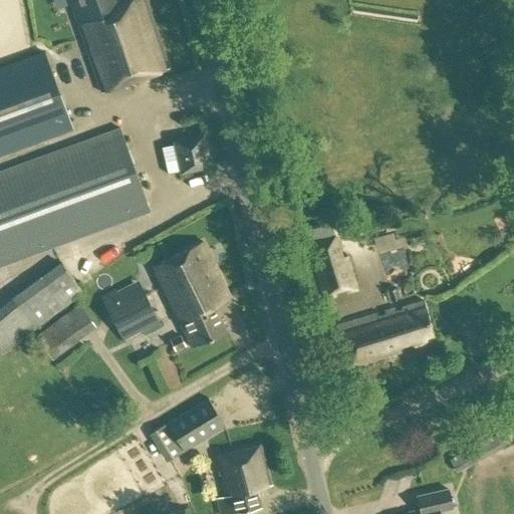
[(114,0),(69,0),(78,26),(101,91),(169,69),(144,0),(129,0),(116,4),(114,0)]
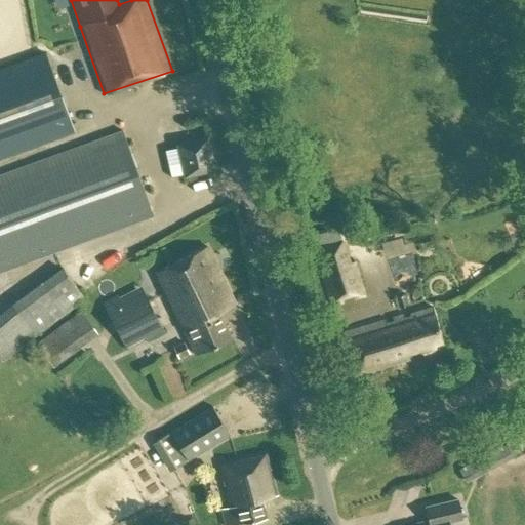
[(0,158),(74,132),(45,53),(0,70),(0,158)]
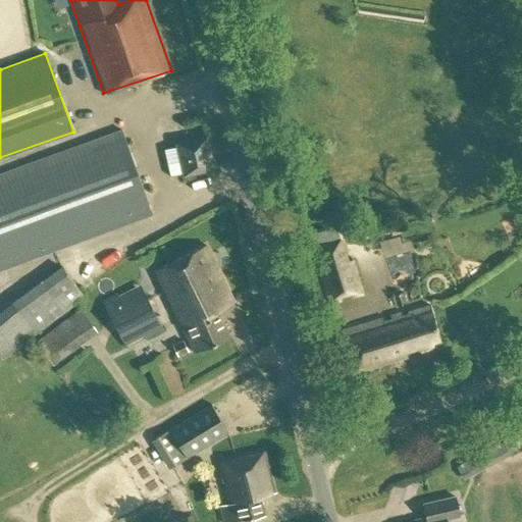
[(0,271),(153,216),(121,131),(0,174),(0,271)]
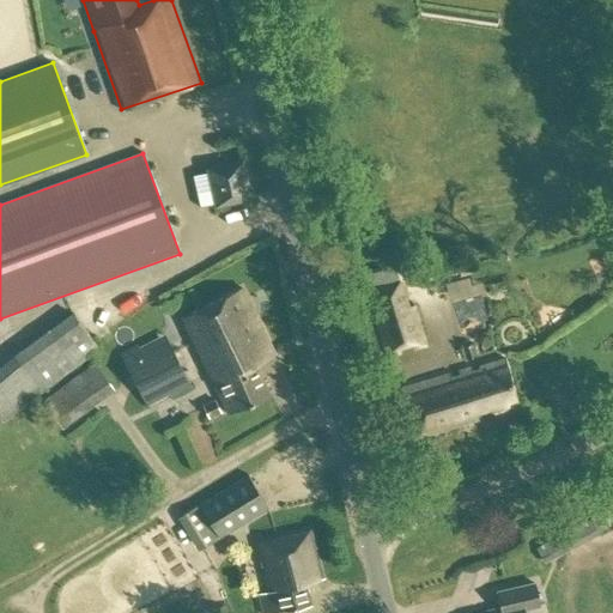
[(213,208),(252,200),(243,161),(205,169),(213,208)]
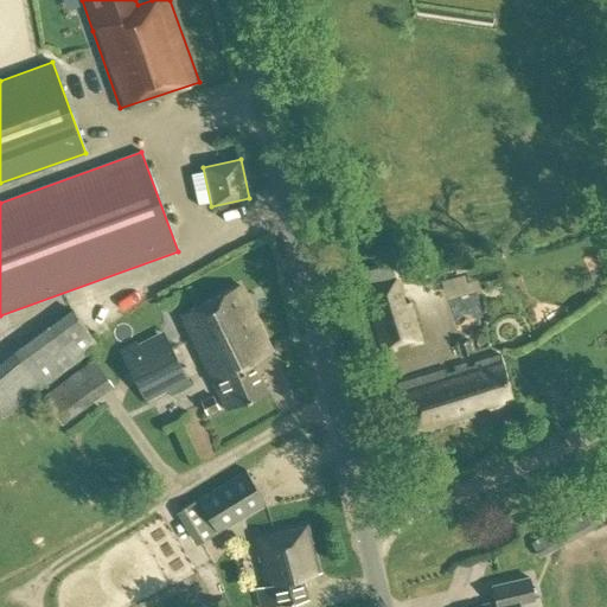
[(363,289),(381,352),(420,342),(408,302),(403,304),(397,280),(394,281),(390,268),(366,275),(370,288),(363,289)]
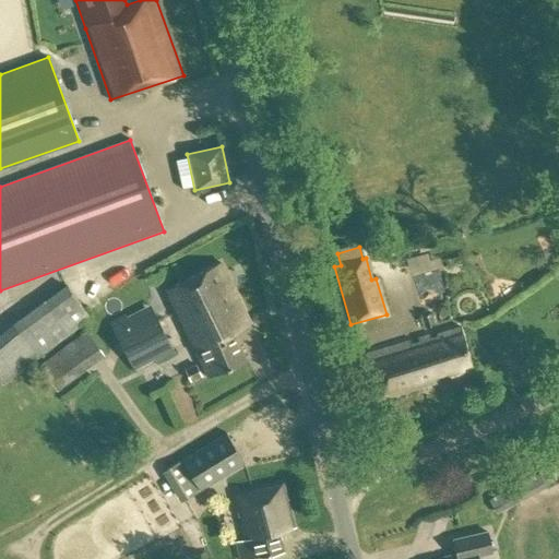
[(207,379),(246,360),(234,334),(249,323),(219,264),(165,292),(207,379)]
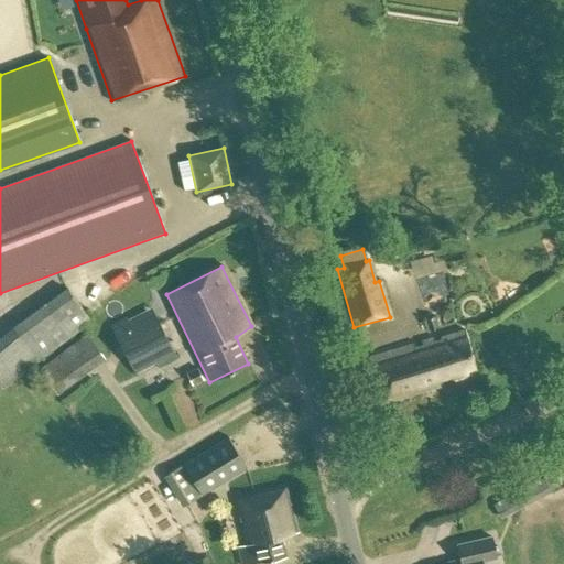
[(65,289),(0,336),(0,384),(1,386),(89,321),(65,289)]
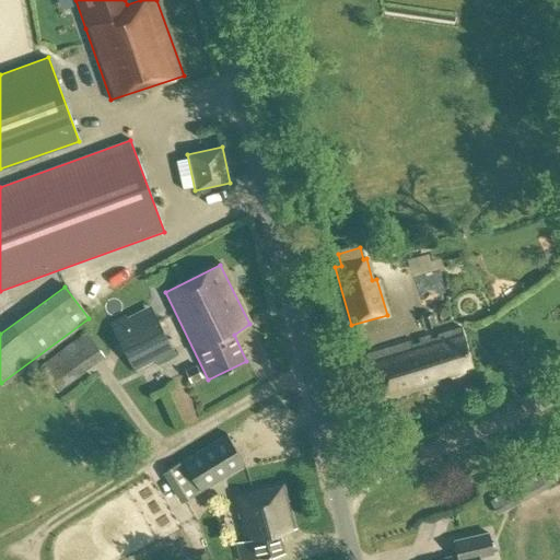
[(158,364),(176,353),(150,305),(128,317),(126,314),(109,323),(136,371),(155,360),(158,364)]
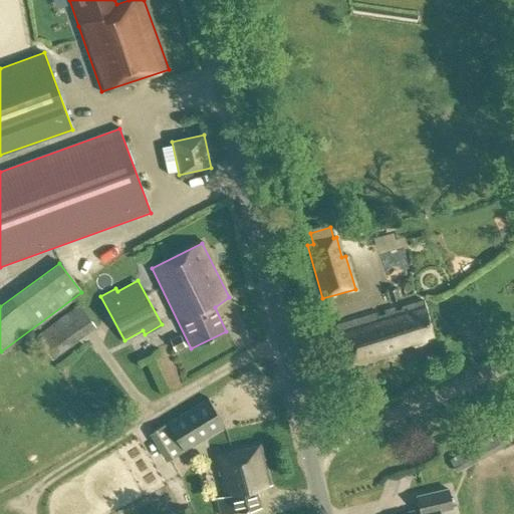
[(411,341),(413,348),(427,344),(425,337),(432,335),(423,301),(401,308),(401,310),(396,312),(395,308),(382,312),(384,315),(378,317),(377,313),(333,327),(346,370),(402,353),(400,345),(411,341)]
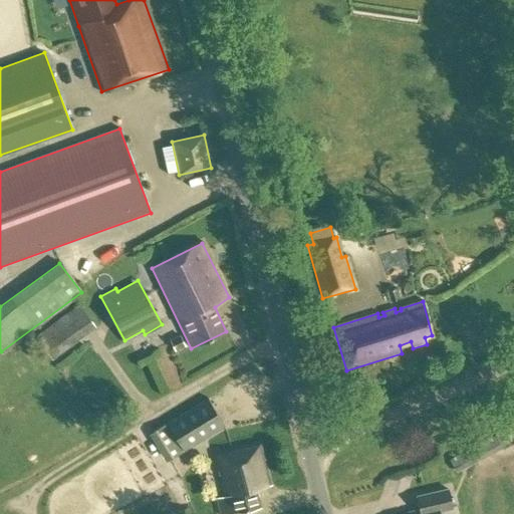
[(51,360),(95,327),(78,303),(33,336),(51,360)]
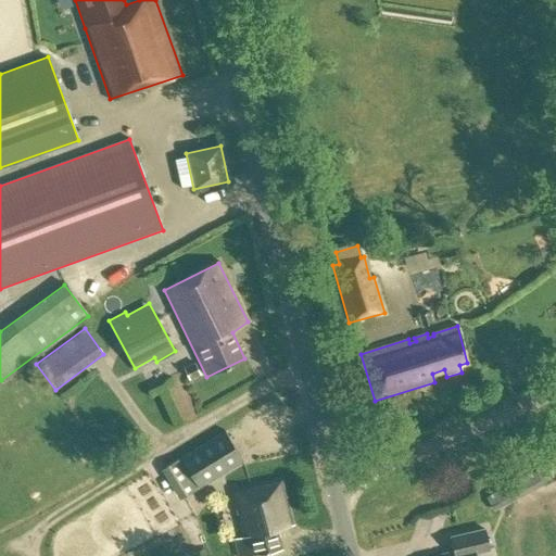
[(194,363),(182,368),(189,381),(201,375),(194,363)]
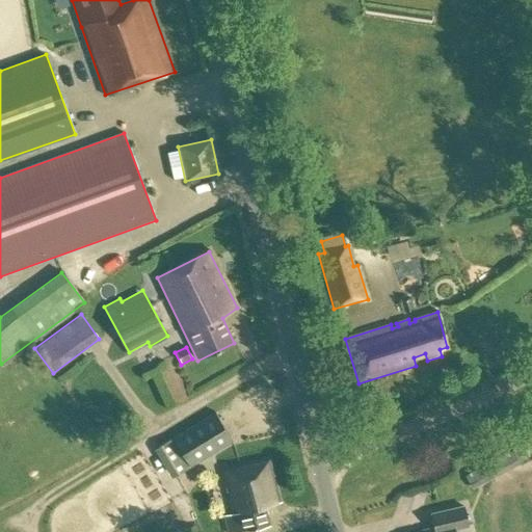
[(174,439),(178,447),(190,467),(233,442),(215,414),(174,439)]
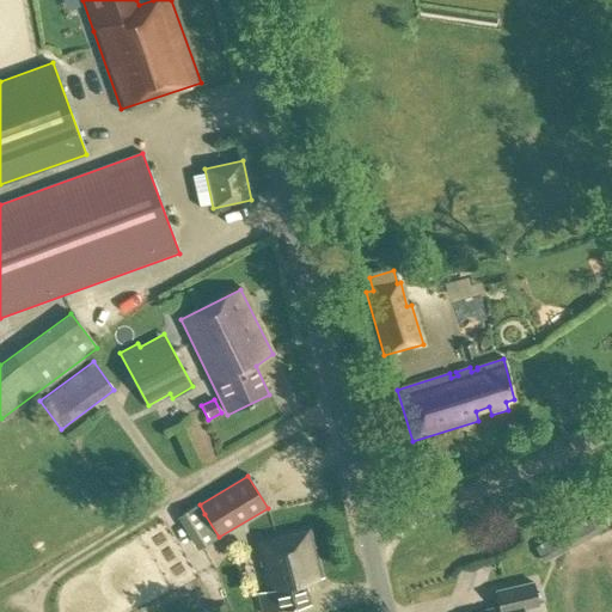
[(190,508),(177,516),(196,550),(215,538),(209,527),(196,505),(190,508)]
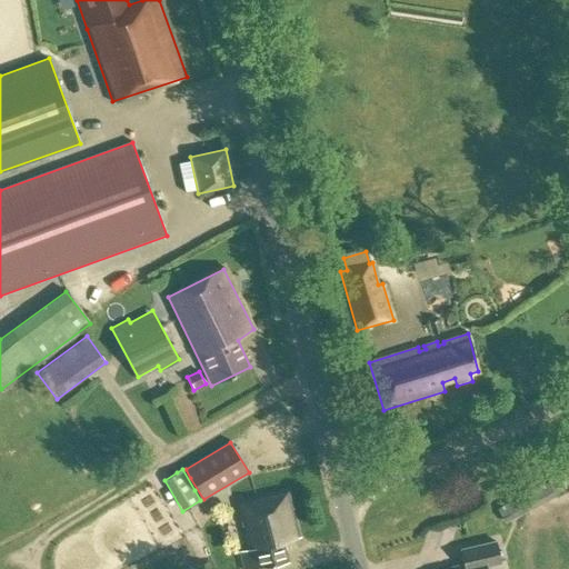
[(560,489),(555,478),(493,509),(502,526),(555,498),(551,493),(560,489)]
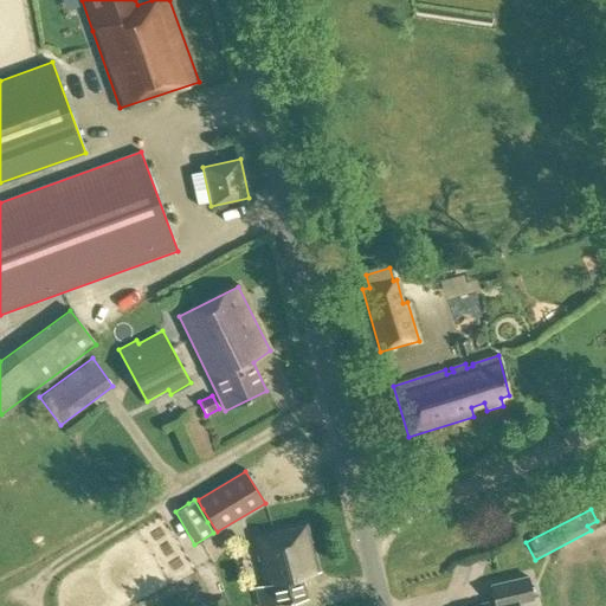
[(303,578),(320,573),(308,523),(252,536),(264,587),(256,588),(259,605),(274,605),(307,598),(303,578)]
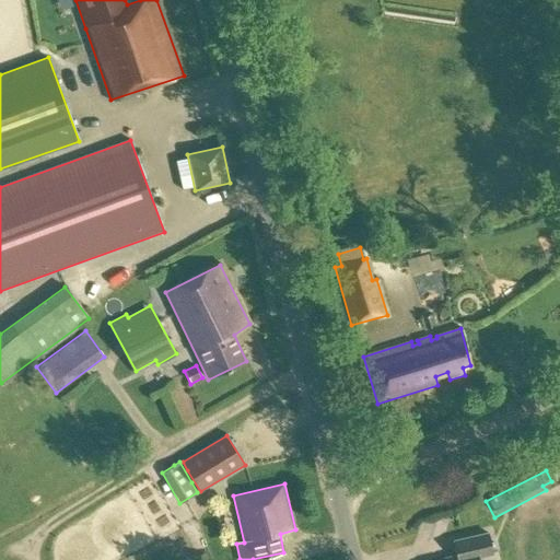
[(478,559),(478,558),(493,553),(489,532),(453,540),(457,559),(452,559),(478,559)]
